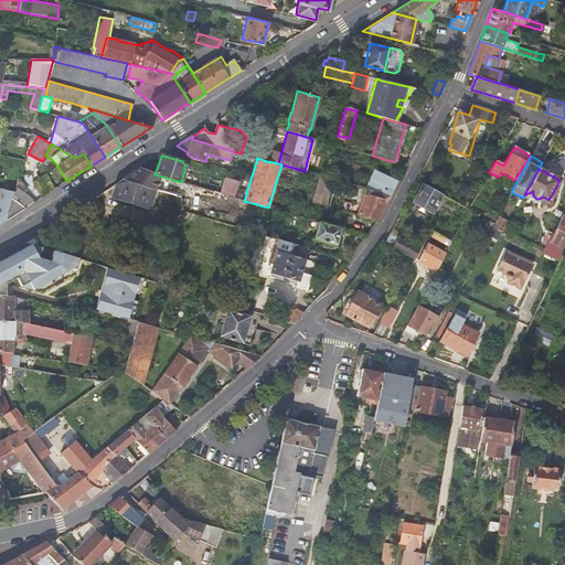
[(155,190),(159,176),(155,174),(139,170),(123,180),(155,190)]
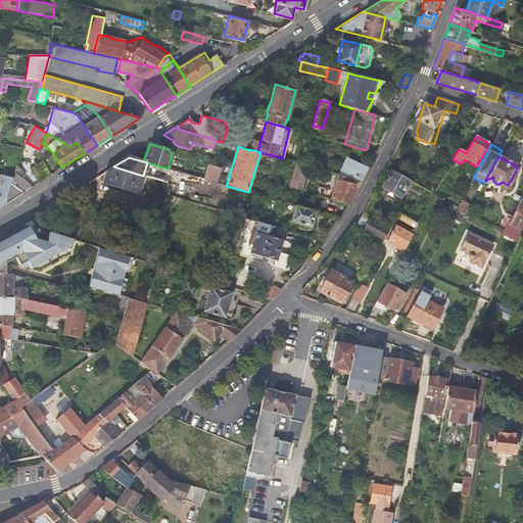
[(346,157),(338,175),(361,181),(367,169),(368,168),(346,157)]
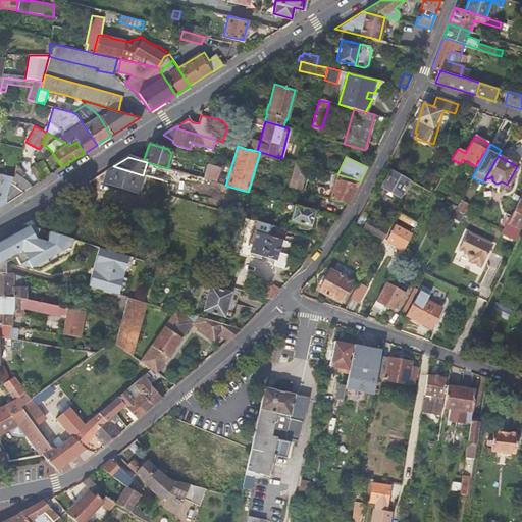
[(300,163),(295,162),(289,187),(301,191),(308,165),(300,163)]
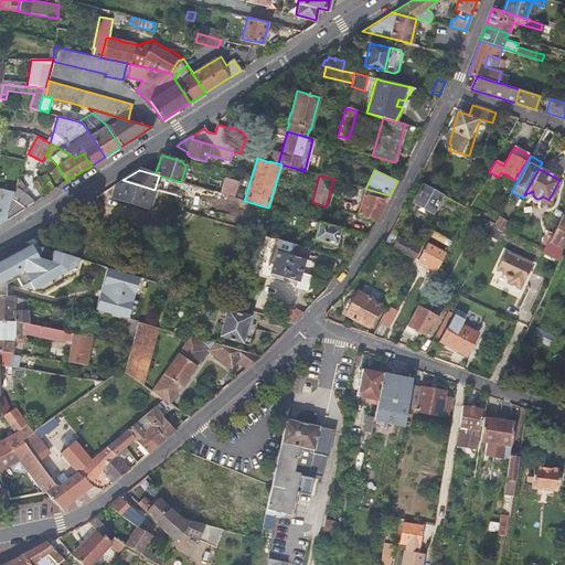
[(226,177),(222,191),(236,194),(240,180),(226,177)]
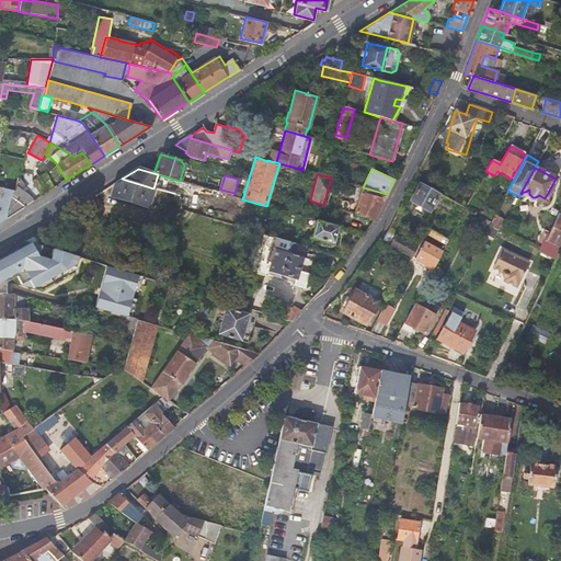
[(46,192),(47,192),(38,176),(36,178),(46,192)]
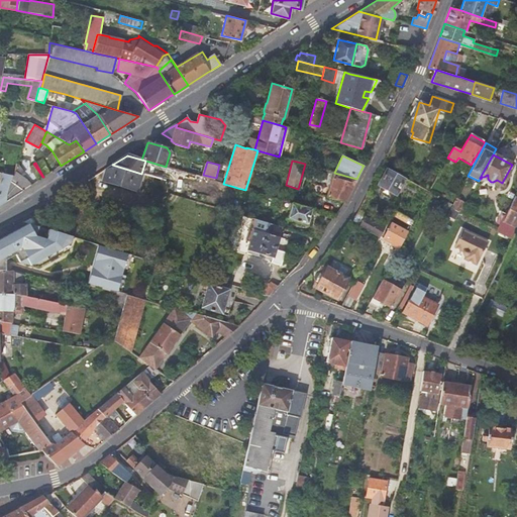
[(42,177),(33,164),(29,167),(37,180),(42,177)]
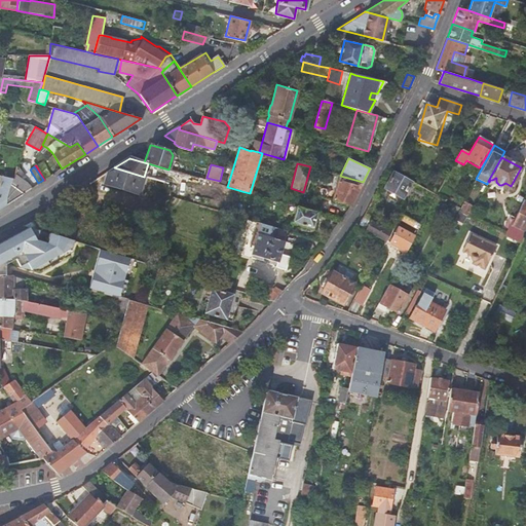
[(103,184),(139,194),(144,177),(114,167),(107,172),(103,184)]
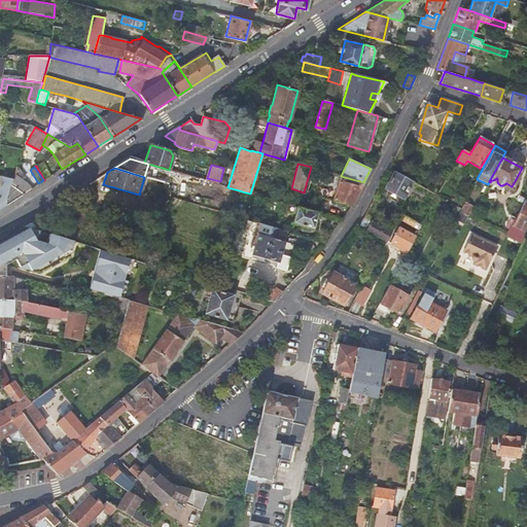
[(413,181),(394,172),(385,187),(403,198),(413,181)]
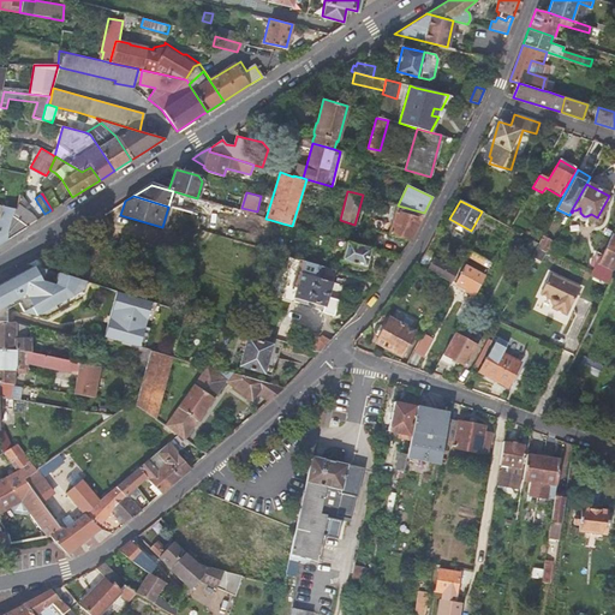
[(37,219),(16,203),(15,209),(5,240),(33,222),(37,219)]
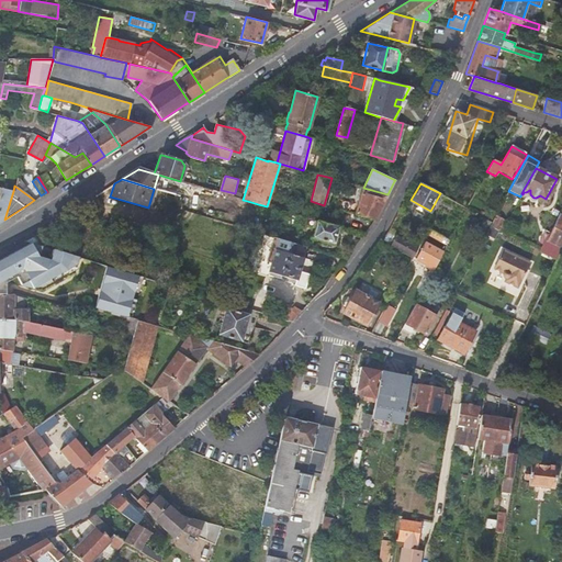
[(0,222),(4,220),(13,191),(0,187),(0,222)]
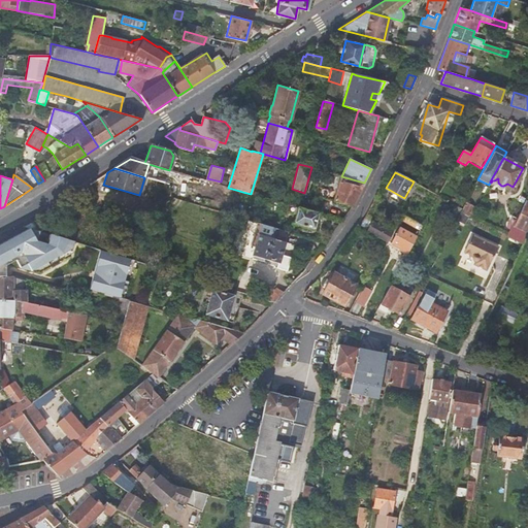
[(333,201),(352,206),(353,206),(364,183),(341,176),(339,176),(333,201)]
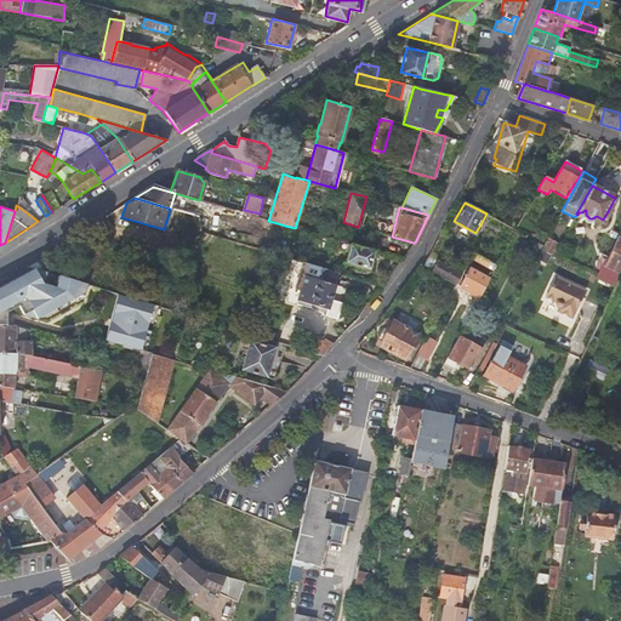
[(170,209),(164,229),(167,231),(174,210),(170,209)]
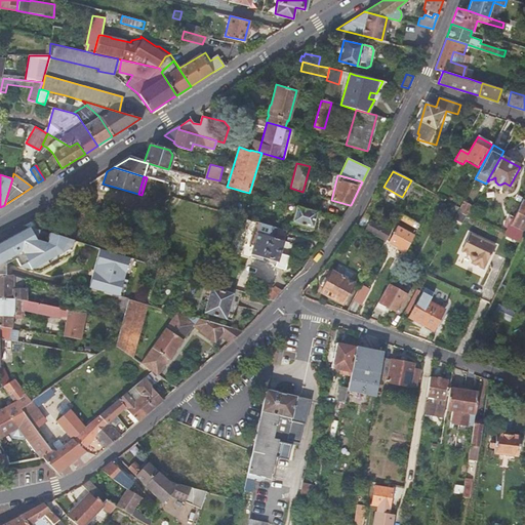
[(167,183),(155,179),(154,185),(166,188),(167,183)]
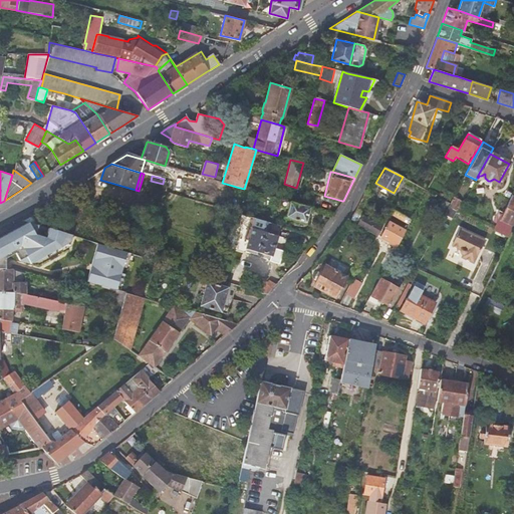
[(231,192),(233,186),(226,184),(224,190),(231,192)]
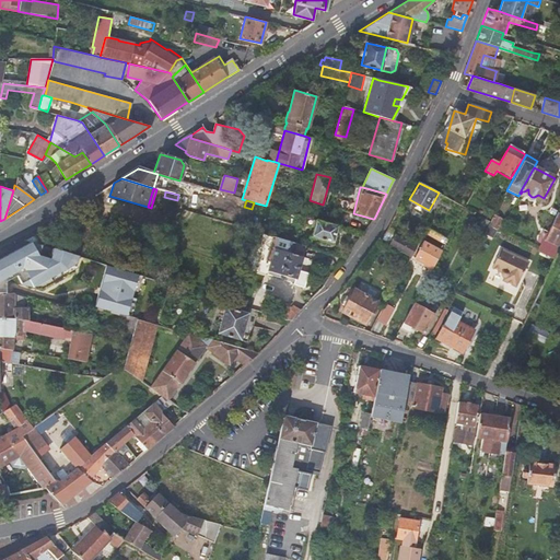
[(559,245),(559,213),(557,212),(544,240),(559,247),(559,245)]
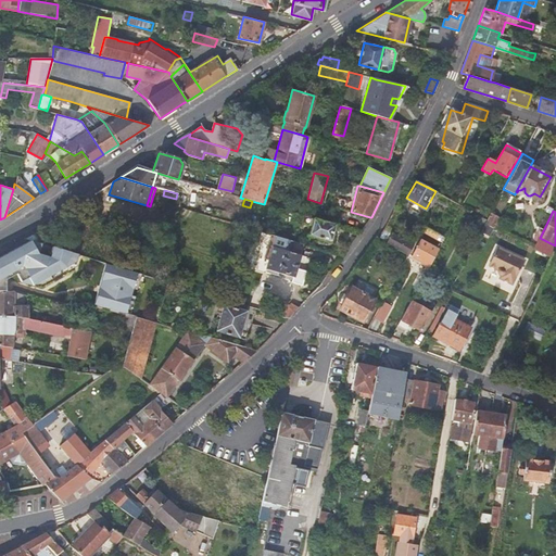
[(487,219),(477,214),(474,219),(483,225),(485,223),(487,219)]
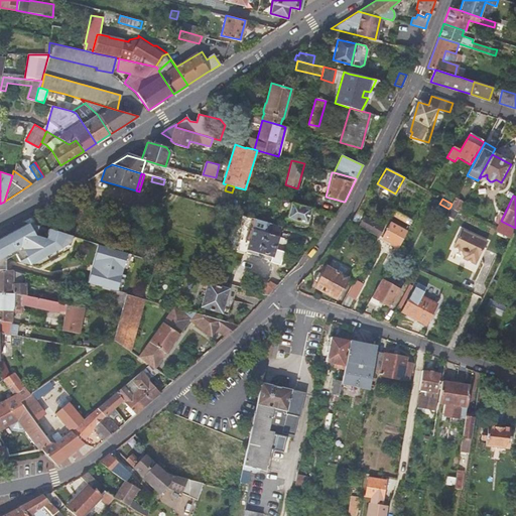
[(452,204),(450,207),(458,211),(462,202),(455,199),(452,204)]
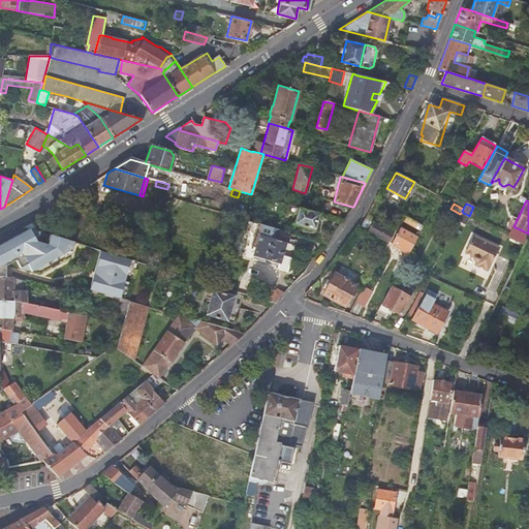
[(319,214),(299,208),(294,223),(314,229),(319,214)]
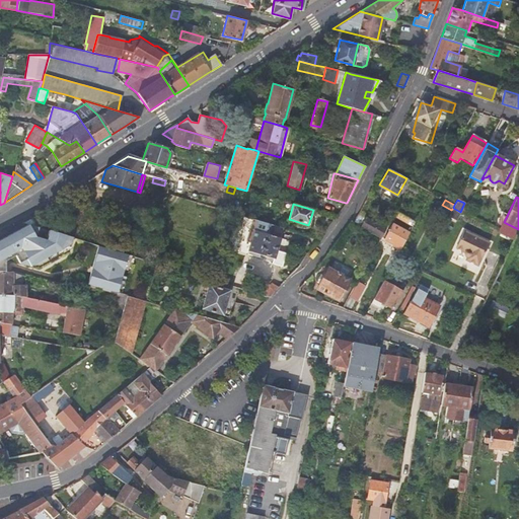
[(460,214),(453,210),(450,217),(457,221),(460,214)]
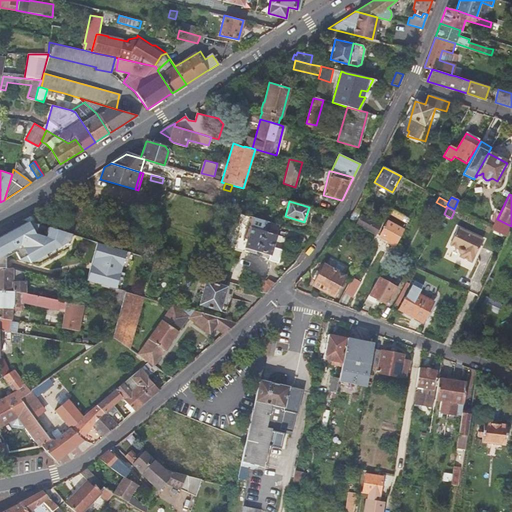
[(388,213),(407,224),(410,218),(390,208),(388,213)]
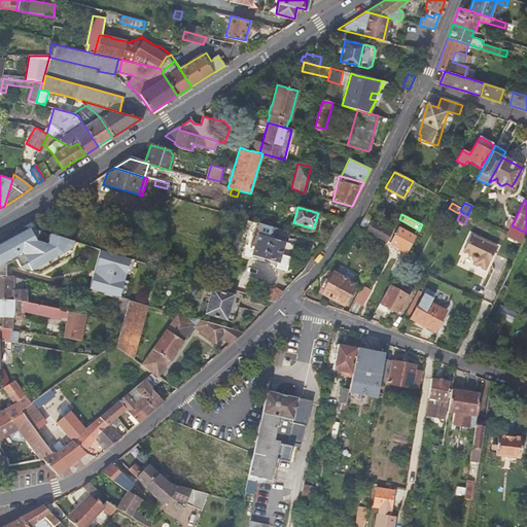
[(392,232),(364,217),(358,225),(387,241),(392,232)]
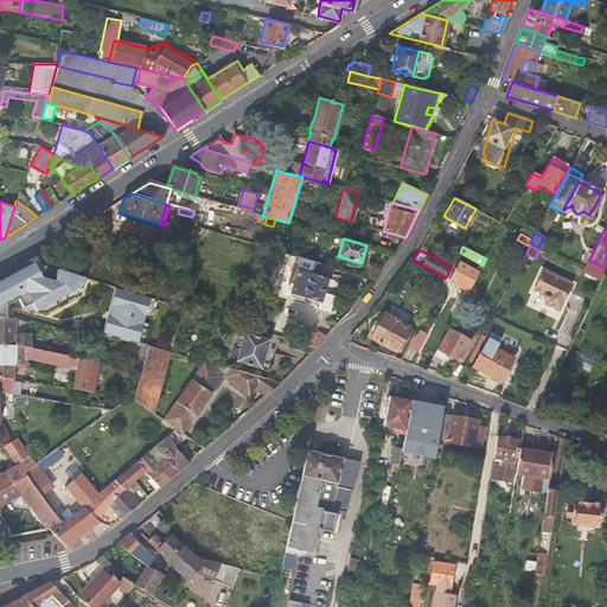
[(33,262),(45,266),(49,255),(39,251),(27,260),(33,262)]
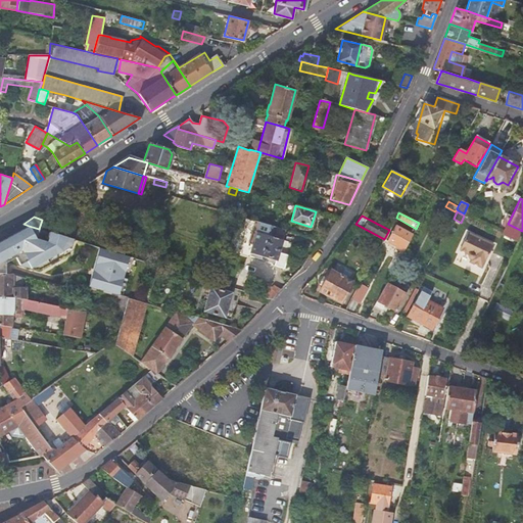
[(249,245),(247,253),(258,257),(273,260),(272,265),(282,268),(285,254),(276,251),(279,239),(282,229),(244,218),(241,228),(248,230),(244,244),(249,245)]
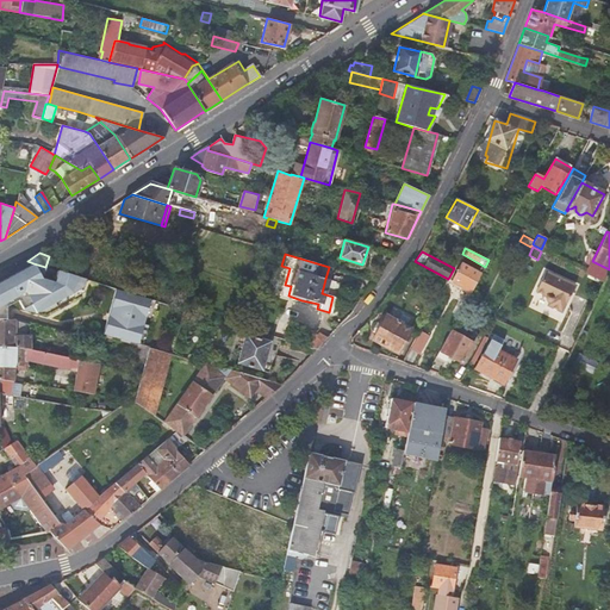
[(609,269),(592,261),(587,271),(604,279),(609,269)]
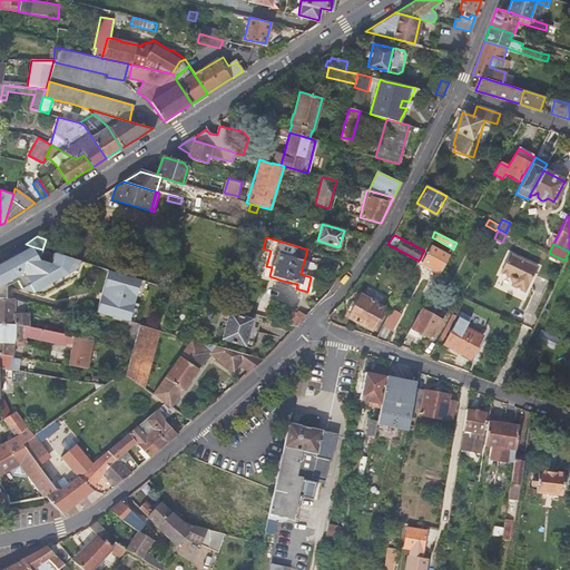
[(440,273),(450,256),(431,245),(422,263),(440,273)]
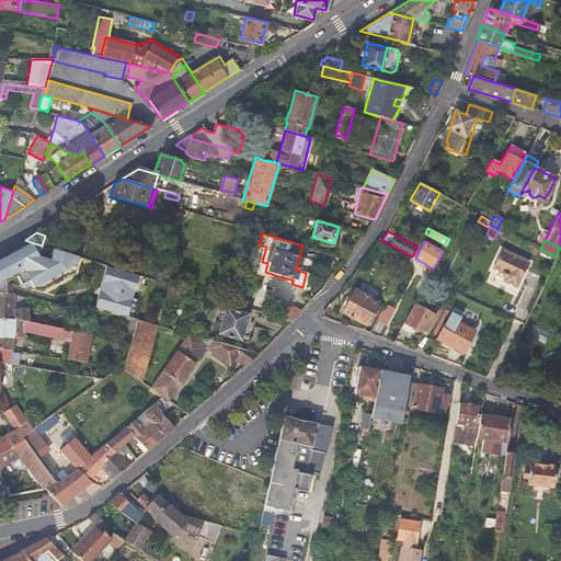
[(0,294),(3,294),(3,283),(13,276),(19,285),(31,287),(73,263),(77,255),(42,245),(31,242),(0,259),(0,294)]
